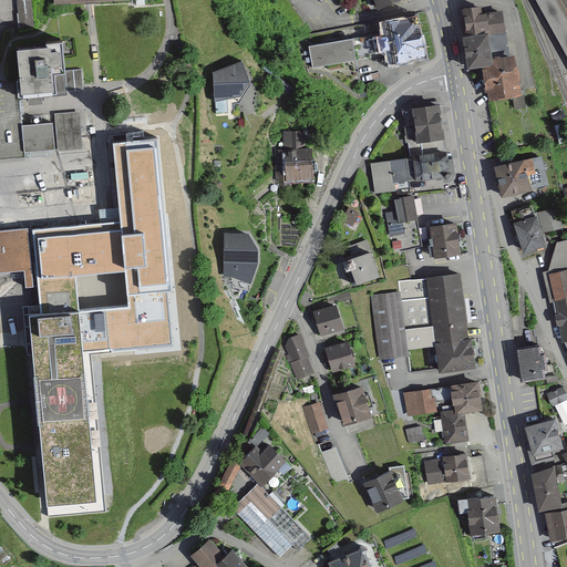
[(22,0),(23,0),(16,1),(19,32),(34,31),(31,0),(22,0)]
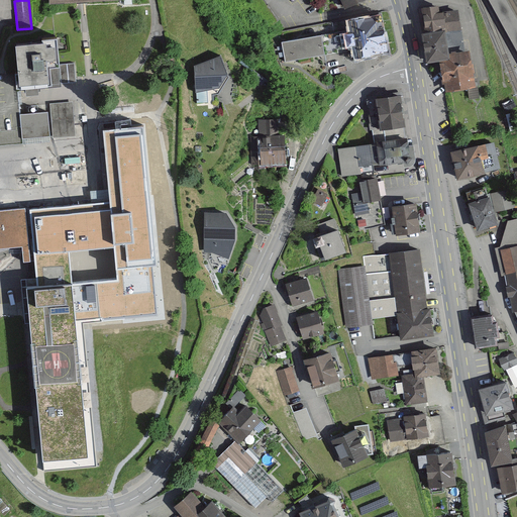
[(454,6),(427,9),(430,36),(433,35),(458,32),(455,11),(454,6)]
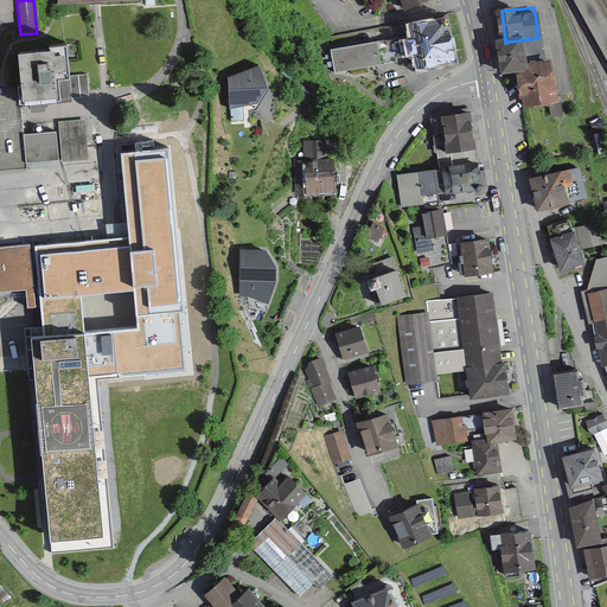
[(544,13),(535,13),(538,38),(509,42),(515,72),(529,71),(543,69),(542,52),(551,51),(544,13)]
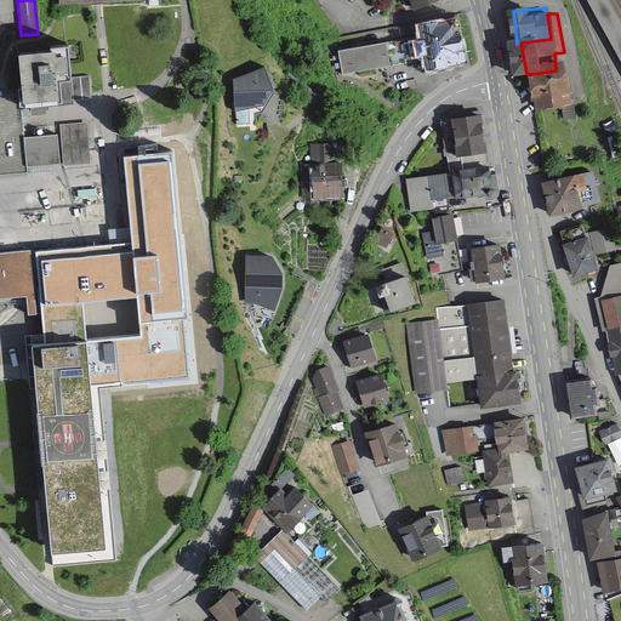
[(457,20),(417,28),(419,38),(402,40),(406,61),(425,57),(427,72),(466,64),(457,20)]
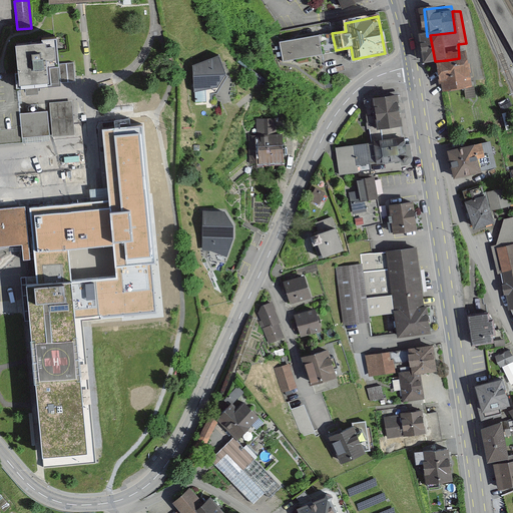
[(332,33),(280,43),(283,61),(324,92),(326,81),(327,74),(323,55),(336,52),(336,50),(332,33)]
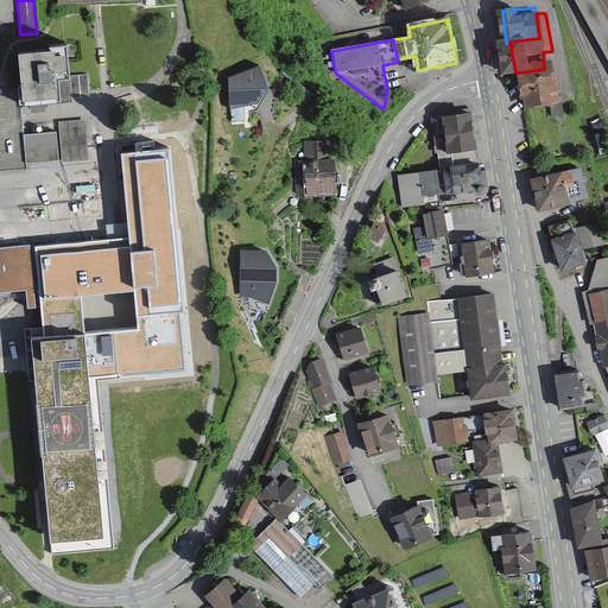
[(50,55),(18,58),(21,90),(19,90),(20,108),(73,102),(73,99),(89,96),(87,74),(70,76),(68,49),(49,51),(50,55)]
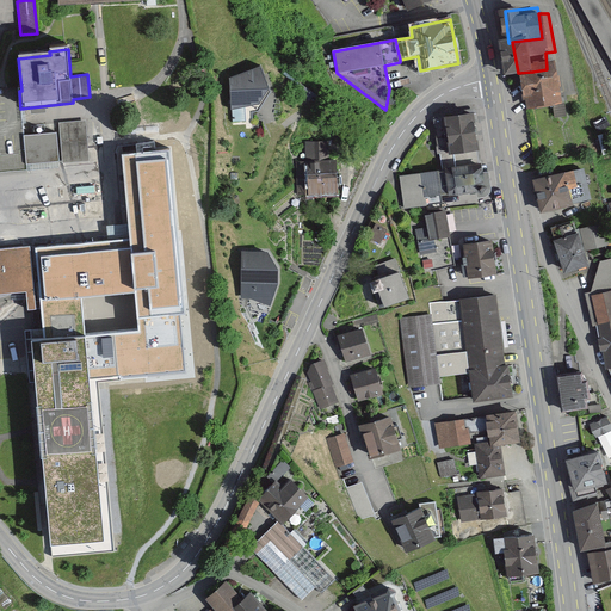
[(547,69),(532,72),(537,111),(578,106),(573,66),(547,69)]
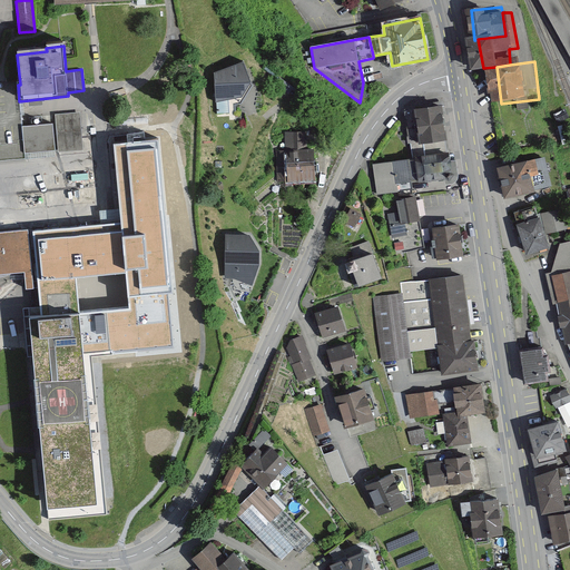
[(244,62),(214,72),(216,106),(242,104),(253,85),(244,62)]
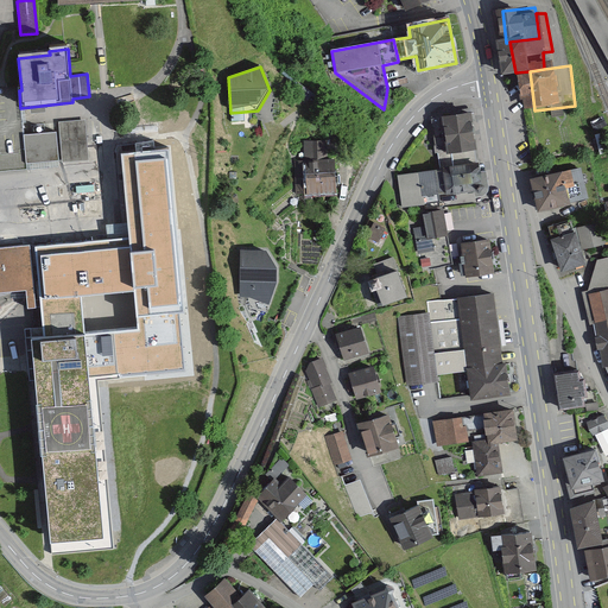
[(473,115),(432,120),(438,157),(477,151),(473,115)]
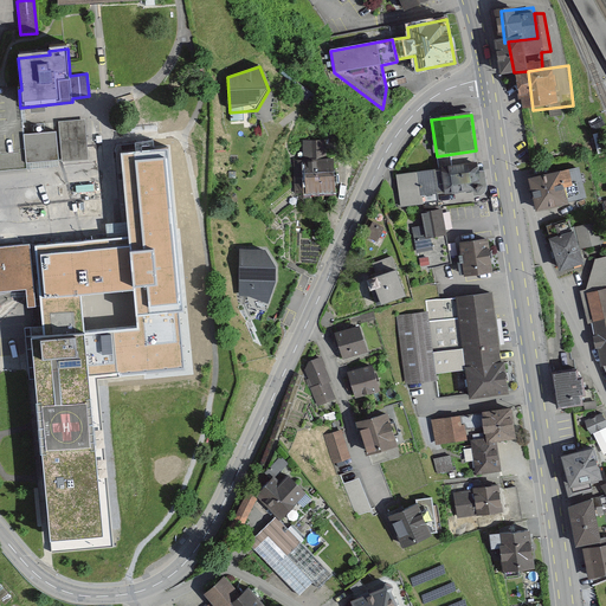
[(59,122),(63,163),(89,161),(85,120),(59,122)]
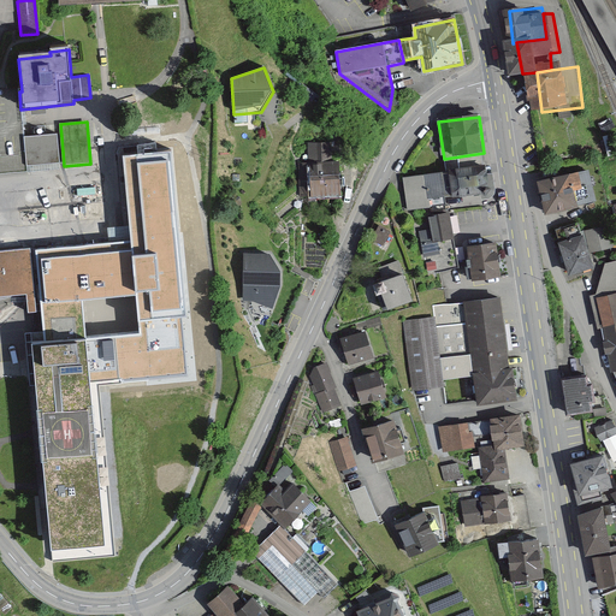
[(57,134),(24,137),(27,166),(60,163),(57,134)]
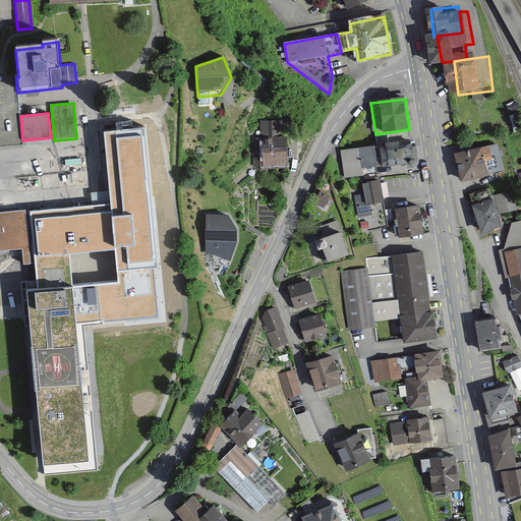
[(280,122),(262,123),(263,138),(252,138),(254,169),(288,167),(287,137),(281,137),(280,122)]
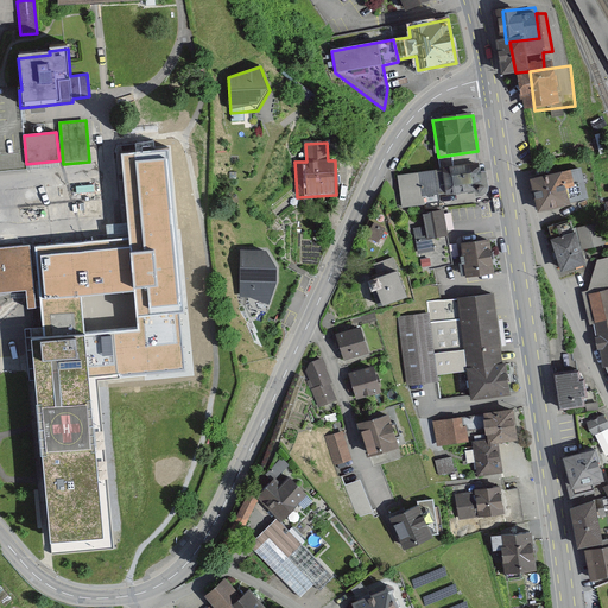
[(128,236),(134,293),(137,320),(179,316),(185,315),(169,147),(120,152),(128,236)]
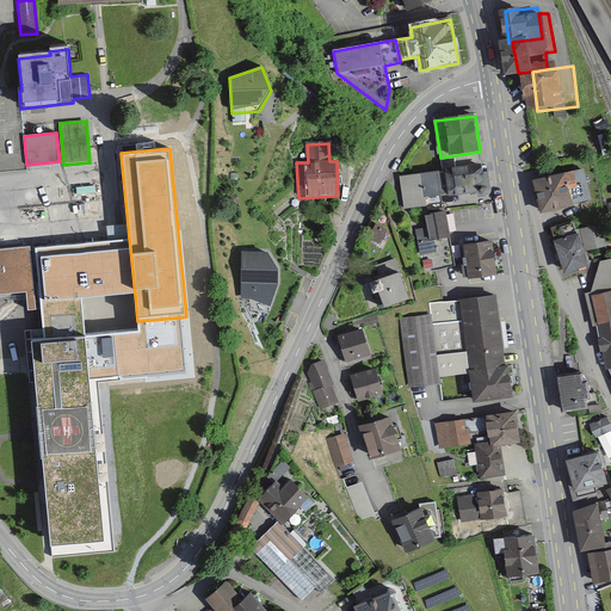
[(485,195),(481,165),(440,170),(445,199),(485,195)]
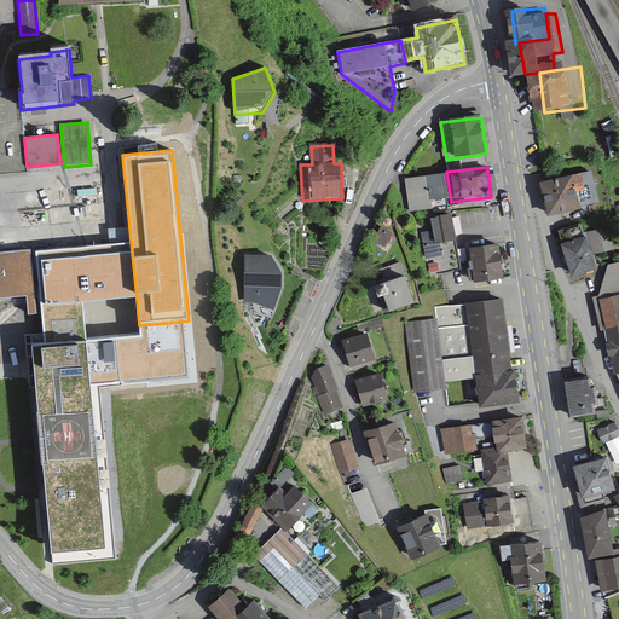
[(451,202),(446,172),(406,178),(410,208),(451,202)]
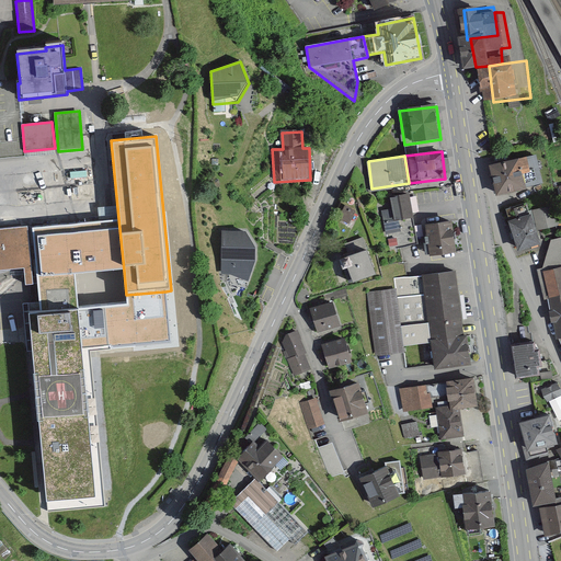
[(539,157),(491,167),(497,196),(546,186),(539,157)]
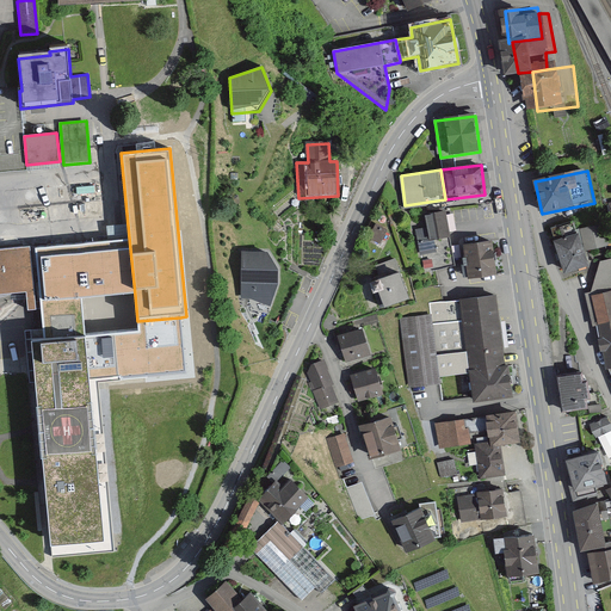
[(457,236),(452,211),(431,215),(433,228),(420,230),(425,255),(442,252),(440,240),(457,236)]
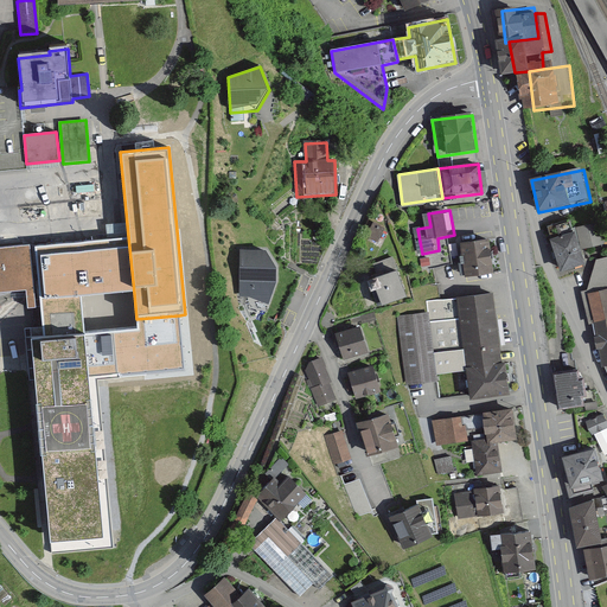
[(385,229),(372,222),(365,237),(377,243),(385,229)]
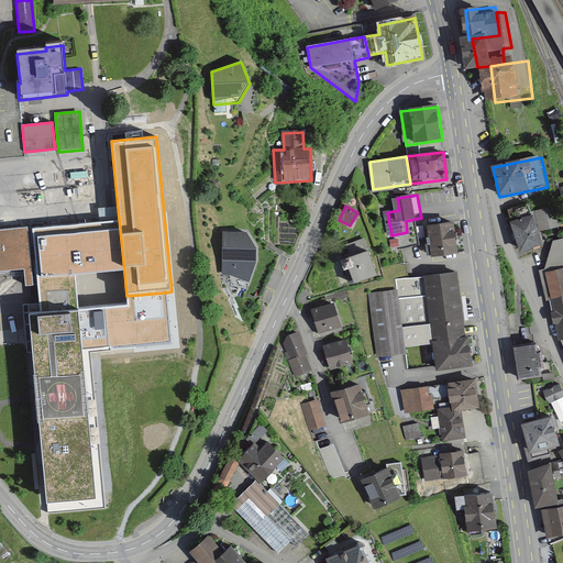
[(548,207),(509,218),(519,253),(544,246),(541,231),(553,228),(548,207)]
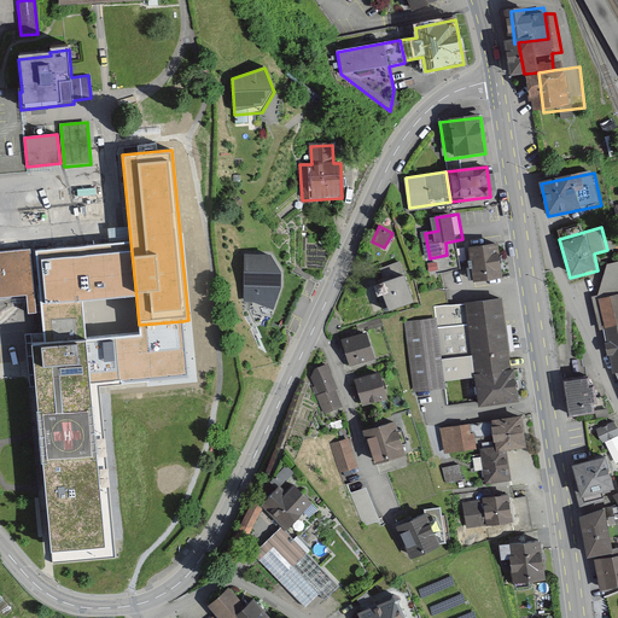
[(130,240),(35,250),(38,273),(39,287),(44,340),(88,337),(85,303),(136,298),(130,240)]
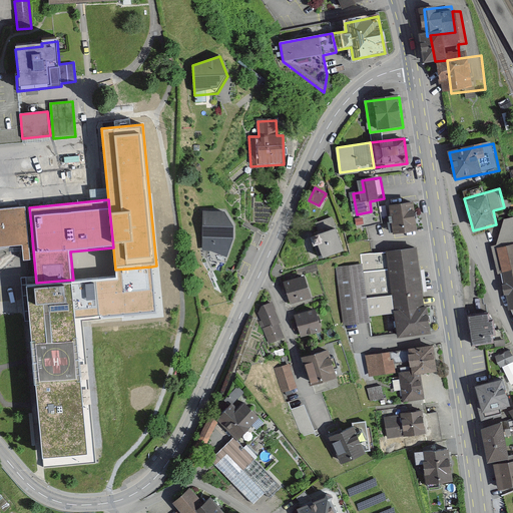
[(413,202),(390,206),(393,232),(417,229),(413,202)]
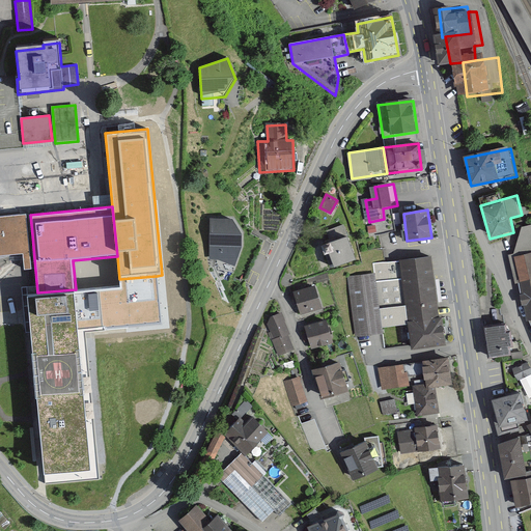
[(28,235),(26,214),(0,216),(0,256),(23,255),(24,271),(31,270),(29,247),(33,247),(32,234),(28,235)]
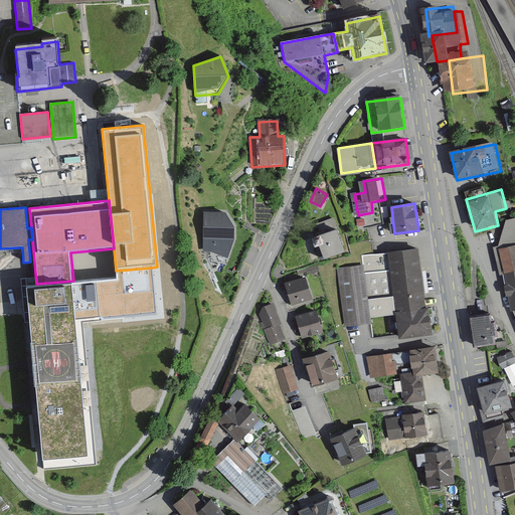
[(225,213),(203,212),(203,238),(203,251),(227,260),(233,239),(234,228),(225,213)]
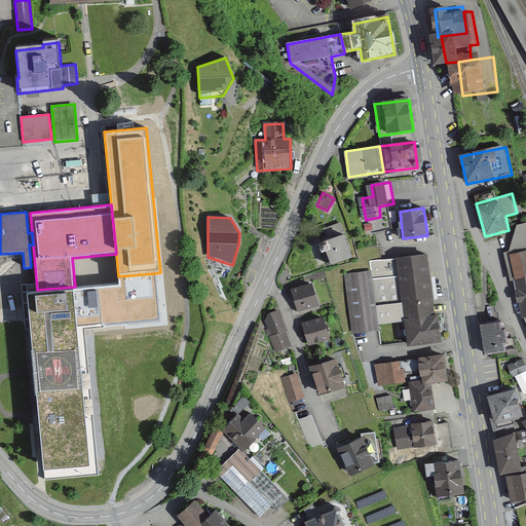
[(525,304),(525,217),(522,219),(513,243),(506,246),(525,304)]
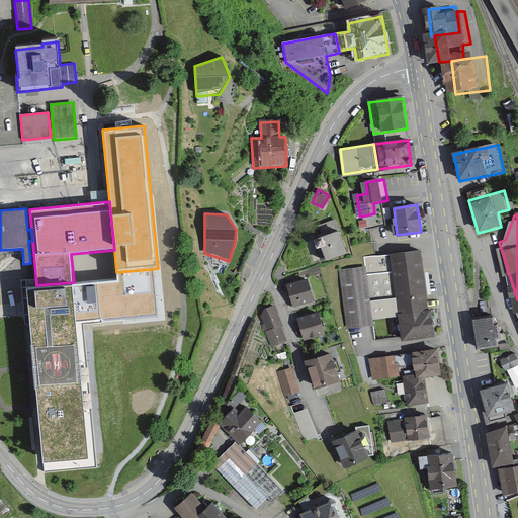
[(339,232),(320,238),(328,263),(348,256),(339,232)]
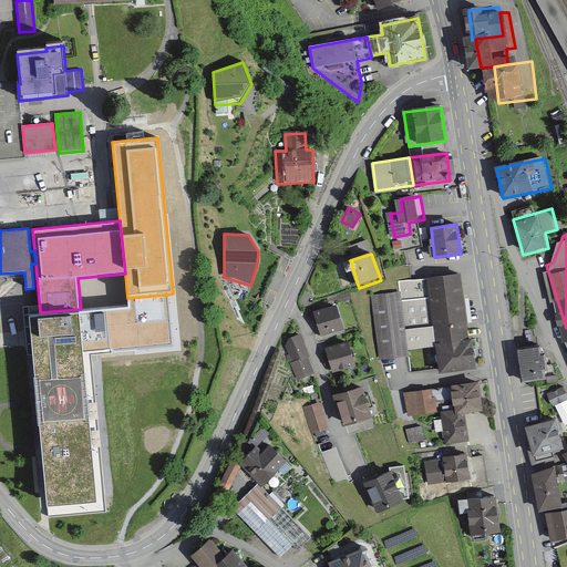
[(460,276),(430,280),(436,330),(442,372),(476,368),(473,340),(468,340),(460,276)]
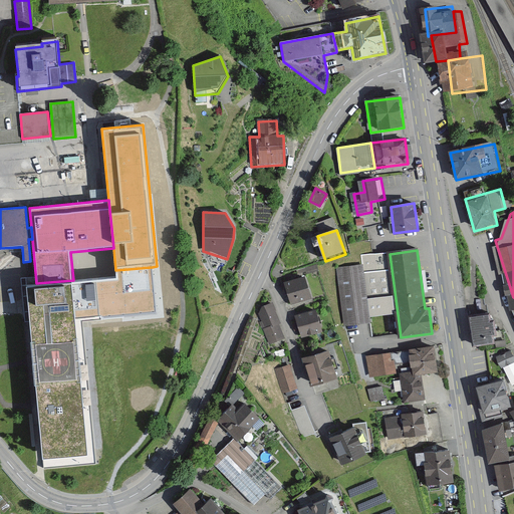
[(390,254),(359,257),(360,267),(335,270),(341,327),(371,324),(368,302),(396,299),(390,254)]
